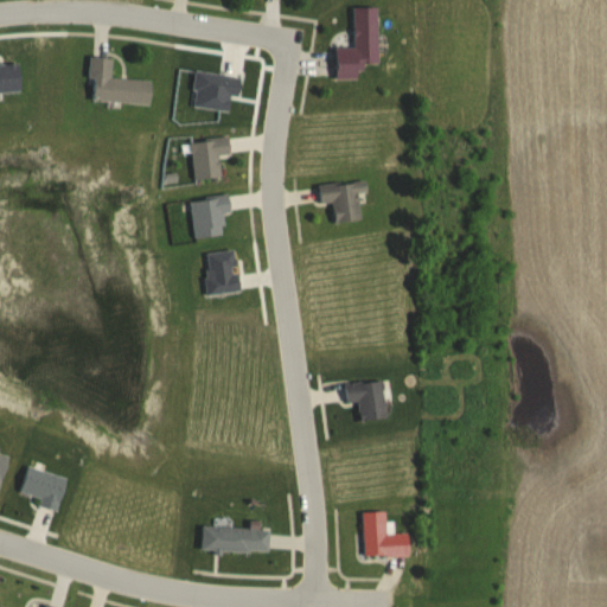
[(352,48),(334,48),(334,80),(358,80),(358,69),(377,68),(377,7),(352,7),(352,48)]
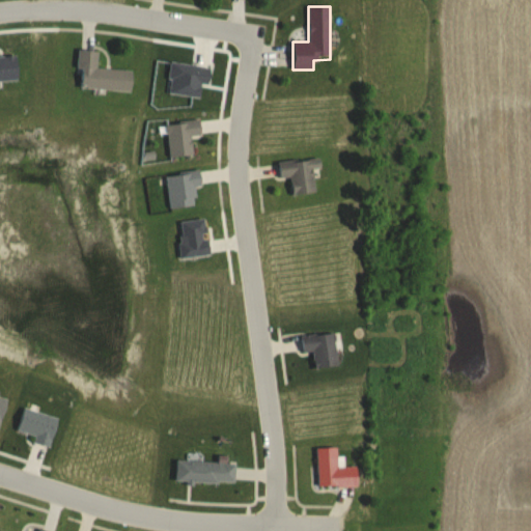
[(132,71),(96,68),(98,51),(79,50),(77,88),(131,91),(132,71)]
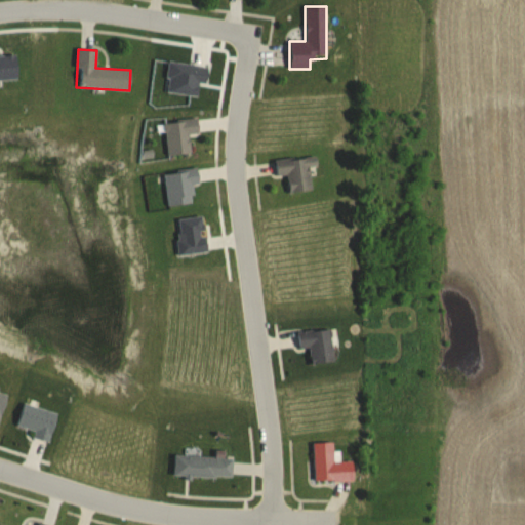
[(191,154),(189,134),(198,133),(197,119),(163,122),(166,156),(191,154)]
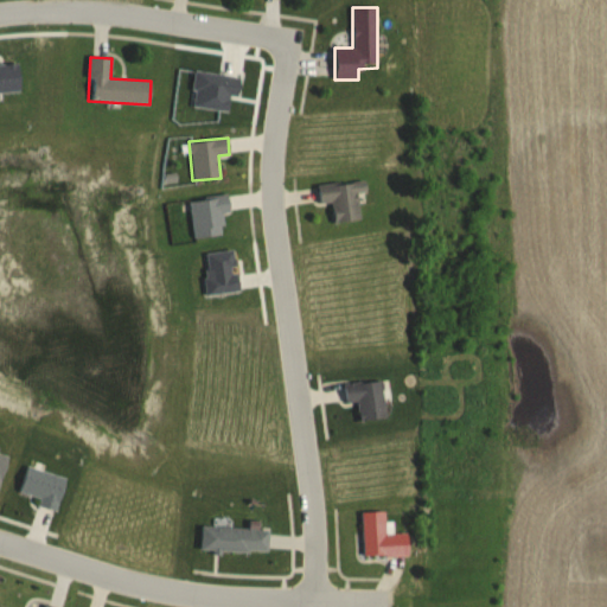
[(358,193),(366,193),(365,181),(317,185),(318,204),(333,203),(334,223),(359,222),(358,193)]
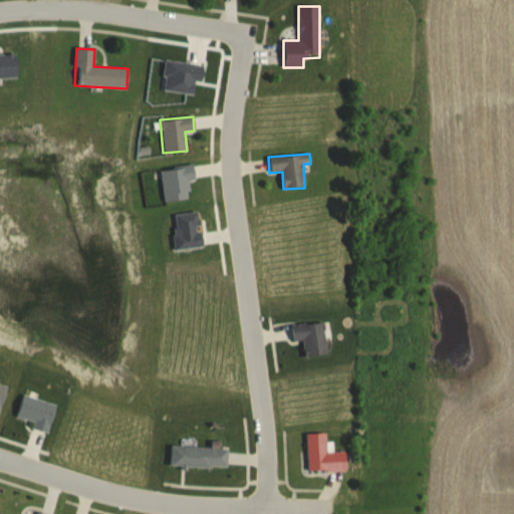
[(188,181),(194,181),(194,168),(161,168),(161,201),(188,201),(188,181)]
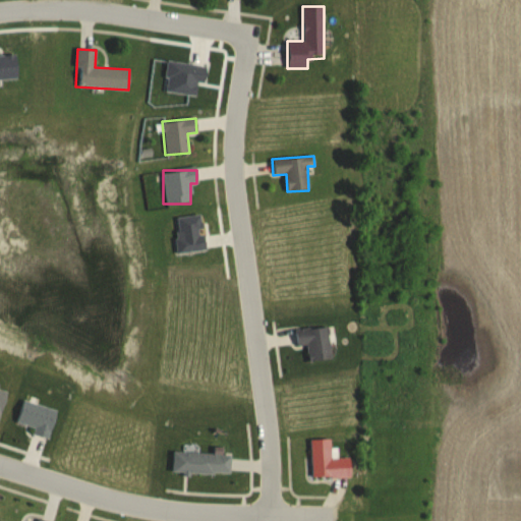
[(295,330),(297,346),(307,345),(308,360),(331,358),(328,328),(295,330)]
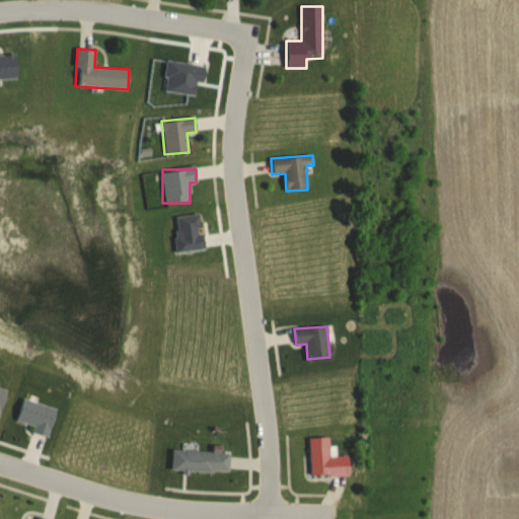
[(349,474),(349,455),(331,455),(331,437),(309,437),(309,474),(349,474)]
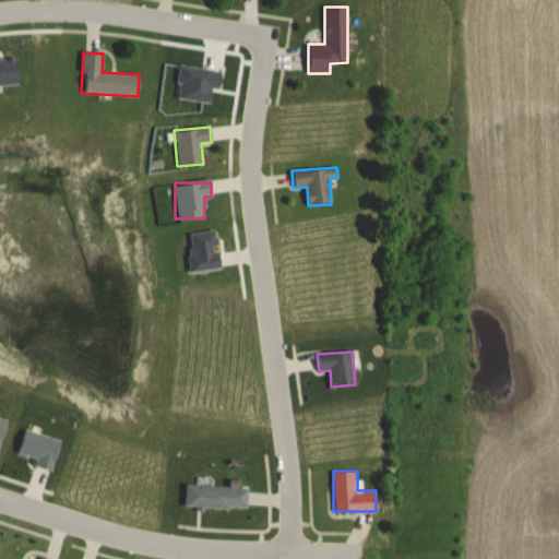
[(247,509),(248,487),(186,484),(185,506),(247,509)]
